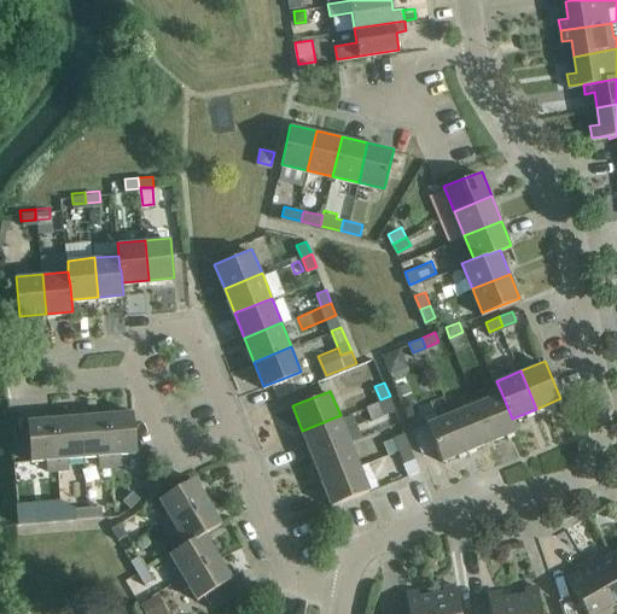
[(516,430),(512,419),(501,392),(476,402),(492,439),(516,430)]
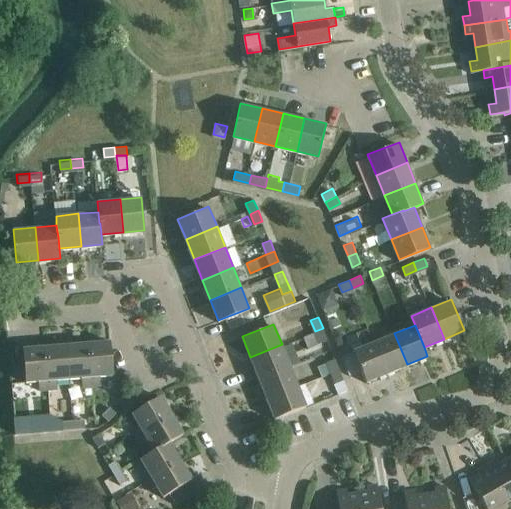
[(323,328),(315,331),(319,342),(327,339),(323,328)]
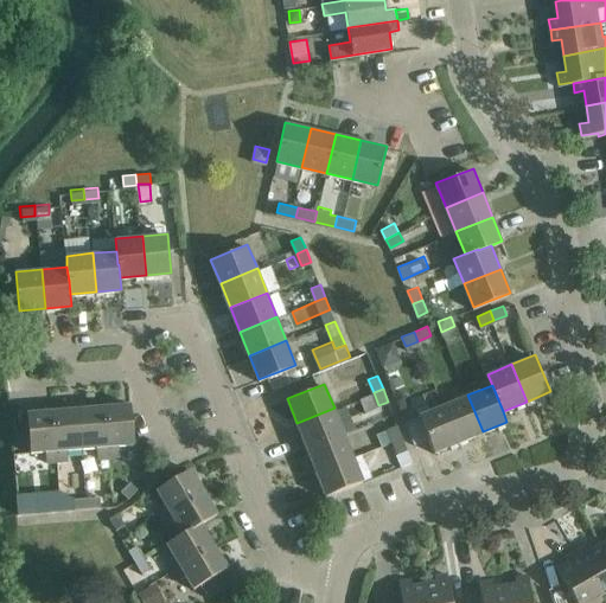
[(483,431),(467,395),(444,404),(459,441),(483,431)]
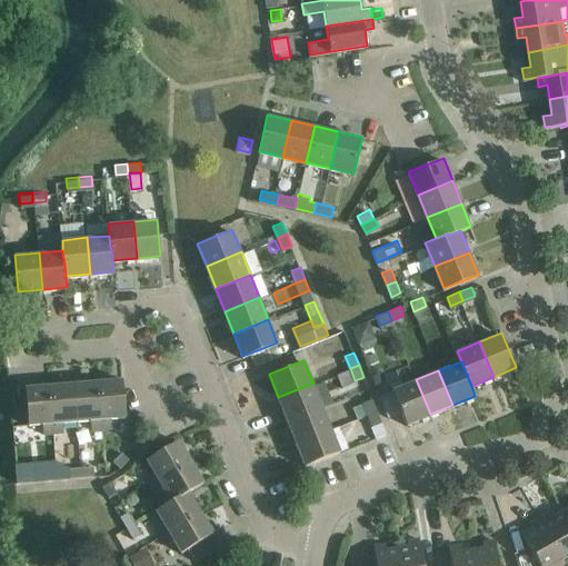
[(116,373),(98,375),(102,427),(112,426),(111,416),(127,415),(122,378),(116,379),(116,373)]
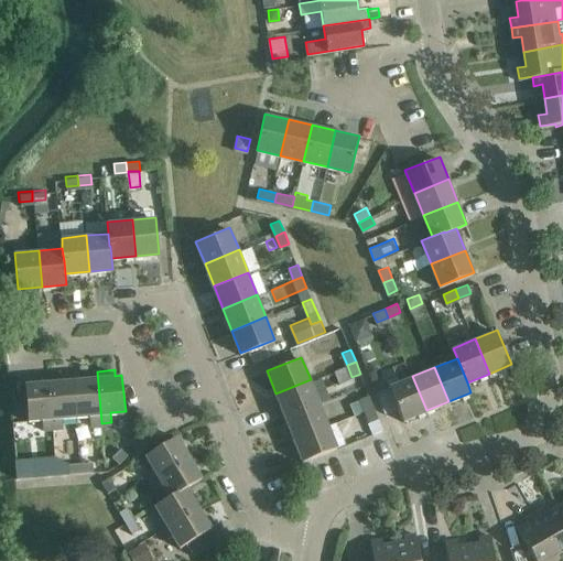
[(101,423),(97,371),(79,373),(79,378),(73,379),(76,414),(89,413),(90,423),(101,423)]
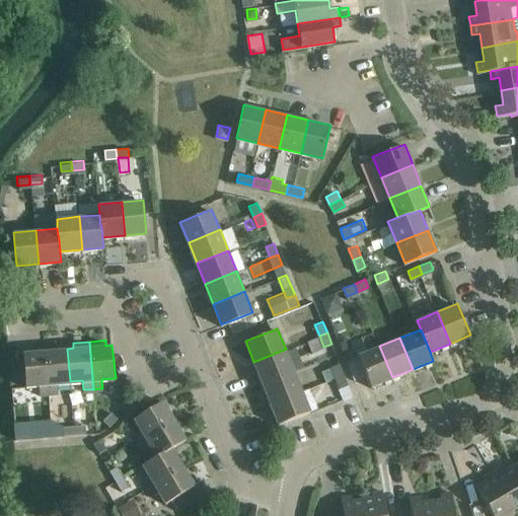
[(348,361),(349,364),(356,382),(368,377),(371,386),(392,377),(379,346),(377,347),(368,351),(365,345),(356,349),(359,356),(352,359),(348,361)]
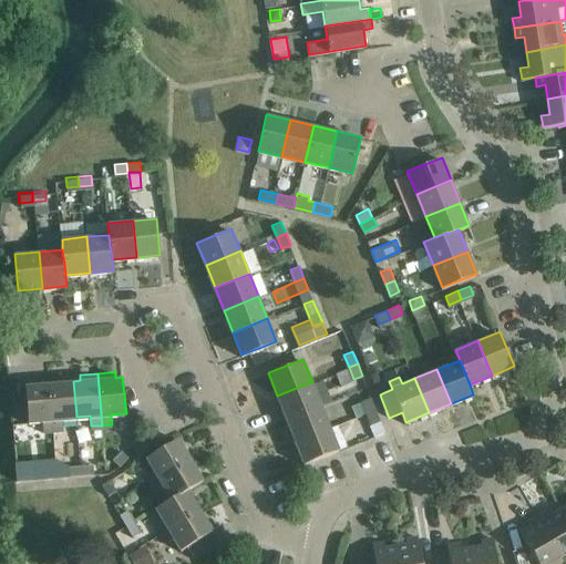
[(63,418),(76,417),(73,381),(50,383),(53,429),(63,428),(63,418)]
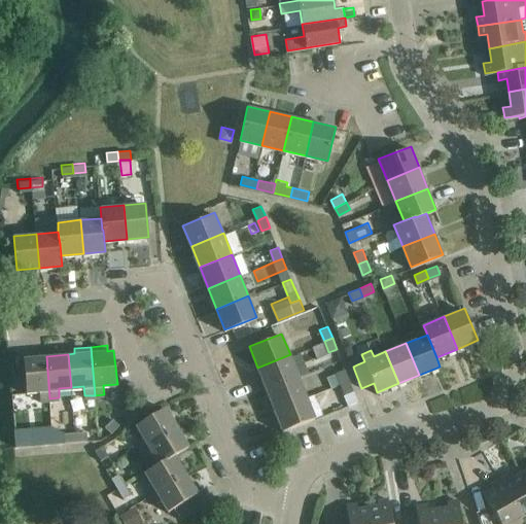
[(257,368),(267,388),(299,375),(290,354),(257,368)]
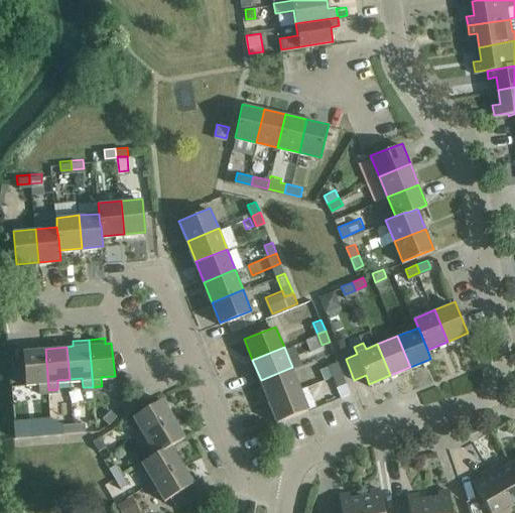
[(48,390),(45,349),(23,350),(25,383),(39,382),(39,391),(48,390)]
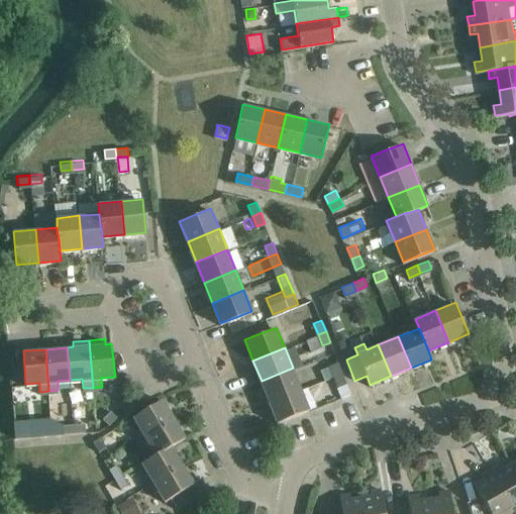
[(333,376),(342,372),(338,361),(329,365),(330,365),(319,369),(323,380),(333,376)]
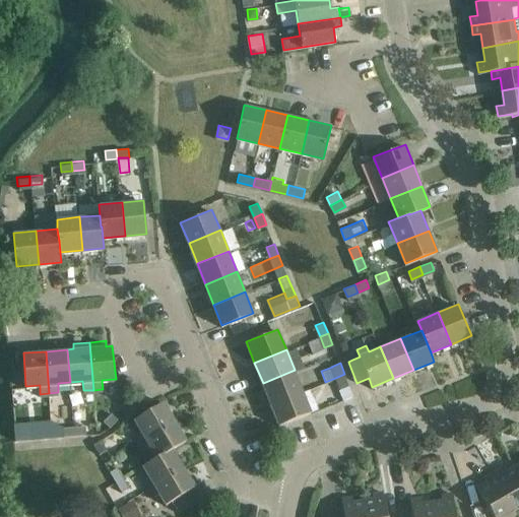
[(295,370),(263,383),(271,403),(303,391),(295,370)]
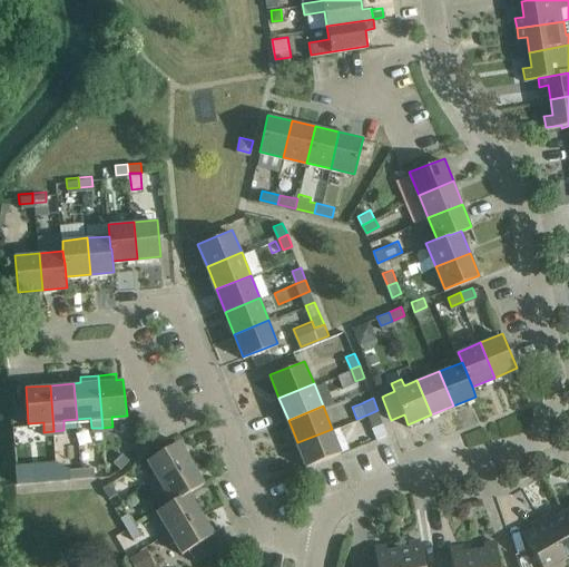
[(378,410),(368,414),(376,437),(386,432),(378,410)]
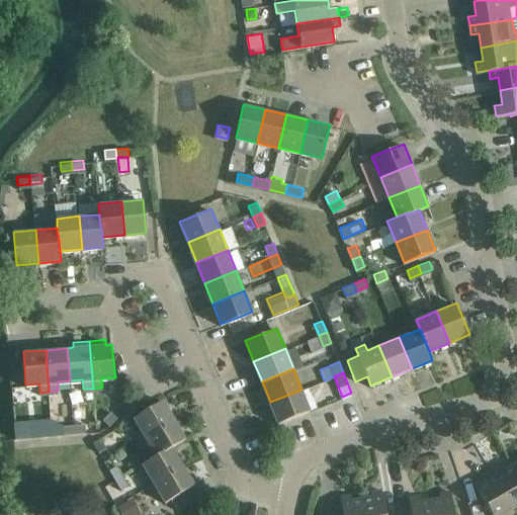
[(310,410),(302,390),(270,402),(278,423),(310,410)]
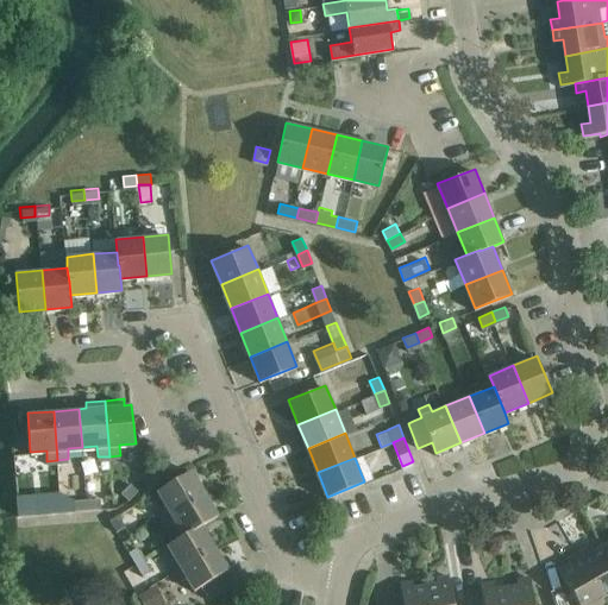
[(156,508),(162,517),(205,492),(192,470),(157,490),(165,503),(156,508)]
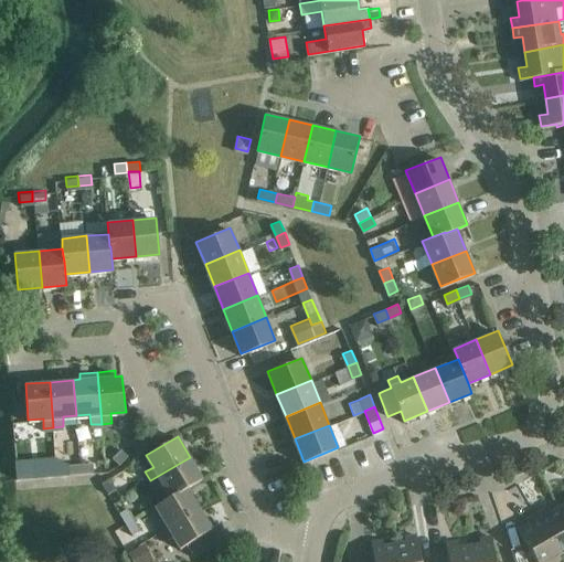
[(123,447),(113,456),(118,463),(128,454),(123,447)]
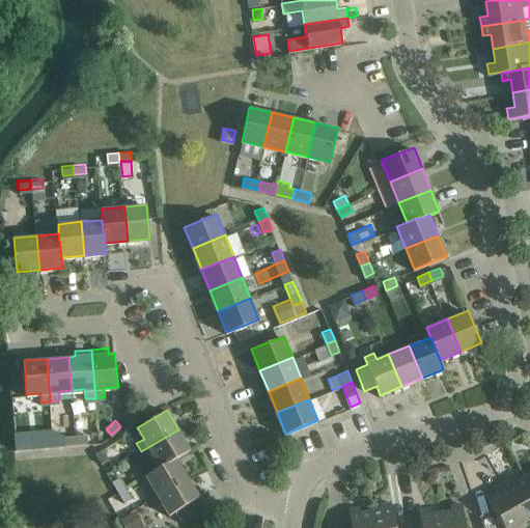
[(43,447),(54,446),(53,438),(53,428),(40,429),(43,447)]
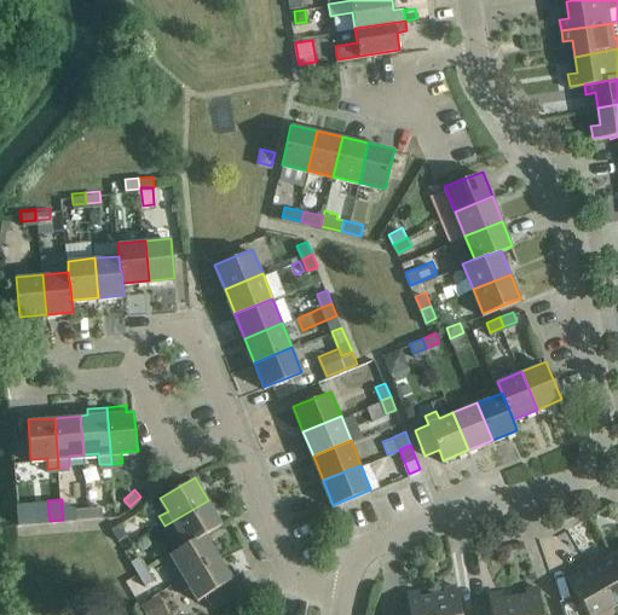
[(221,523),(208,500),(165,526),(171,535),(178,531),(185,543),(186,544),(204,532),(206,533),(221,523)]
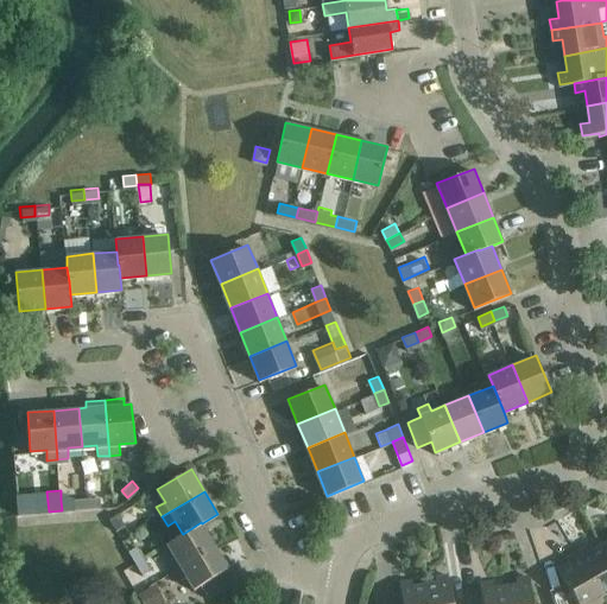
[(86,498),(87,508),(100,507),(100,497),(86,498)]
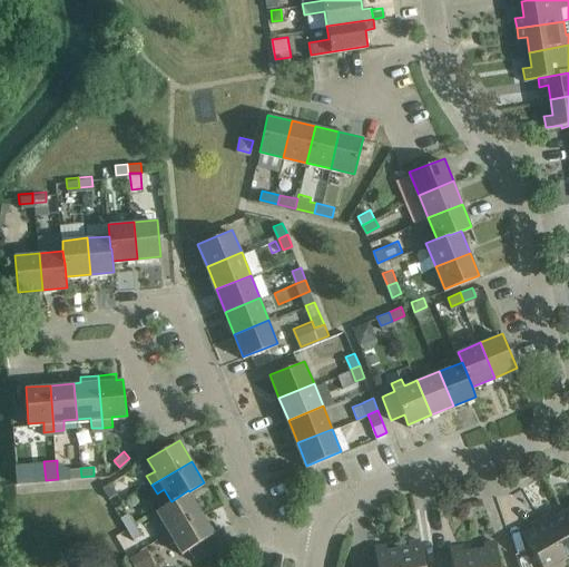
[(81,477),(80,468),(68,469),(57,470),(58,479),(81,477)]
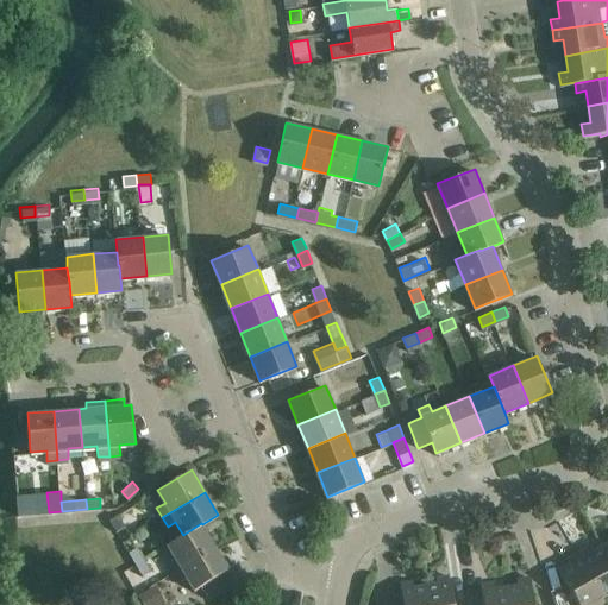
[(110,517),(117,529),(125,524),(118,512),(110,517)]
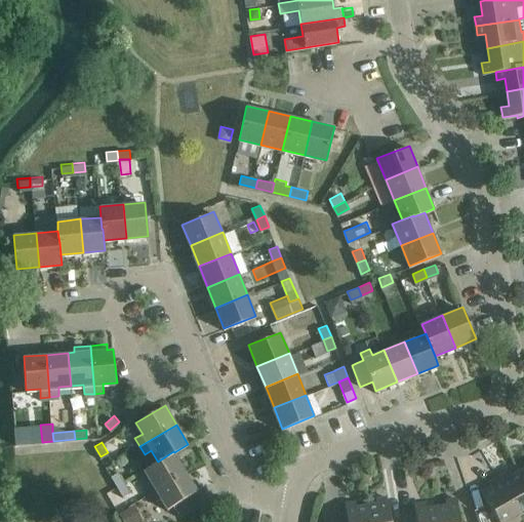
[(185,471),(174,452),(173,451),(158,462),(157,460),(144,469),(151,480),(143,484),(148,492),(185,471)]
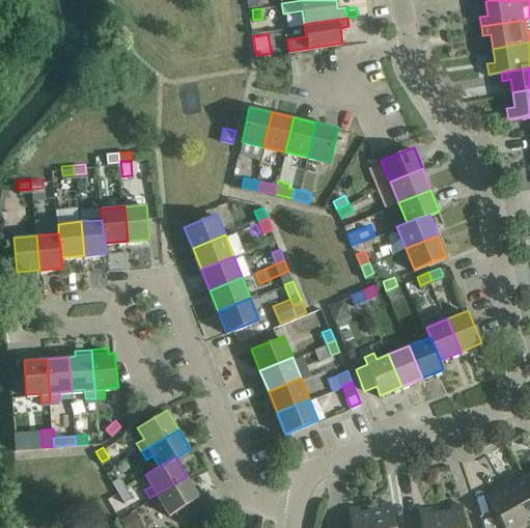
[(112,479),(118,490),(126,485),(119,475),(112,479)]
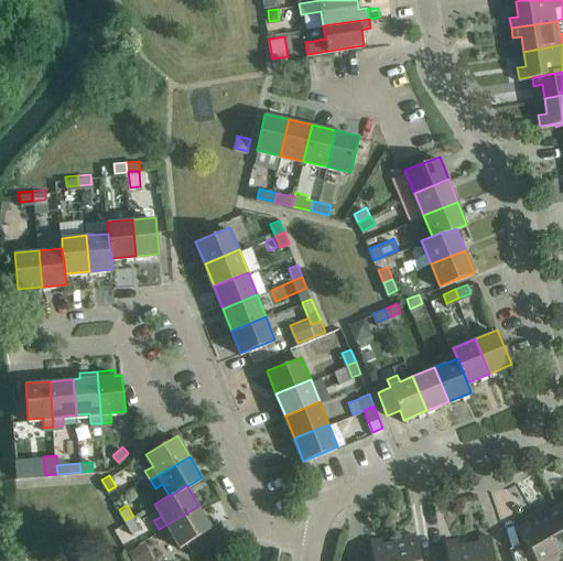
[(562,514),(558,505),(548,510),(544,505),(536,510),(558,549),(562,547),(562,514)]
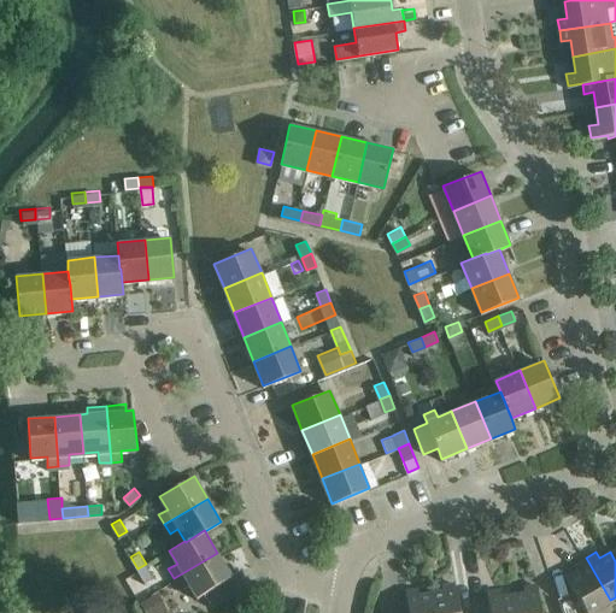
[(232,576),(217,553),(174,578),(180,589),(189,583),(197,596),(205,593),(212,605),(221,600),(213,587),(232,576)]
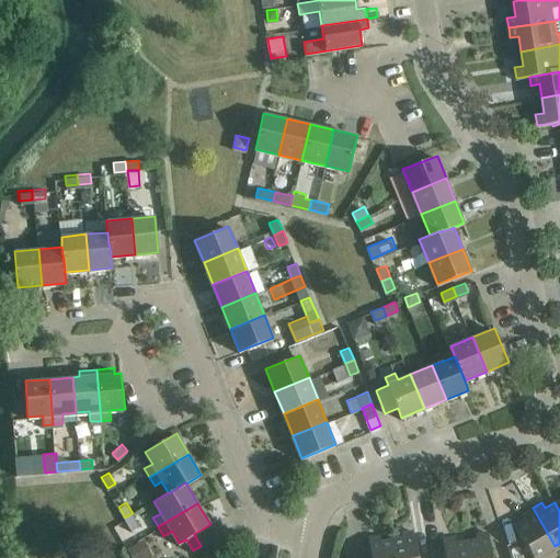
[(535,557),(555,546),(533,508),(522,514),(525,520),(515,525),(534,557),(535,557)]
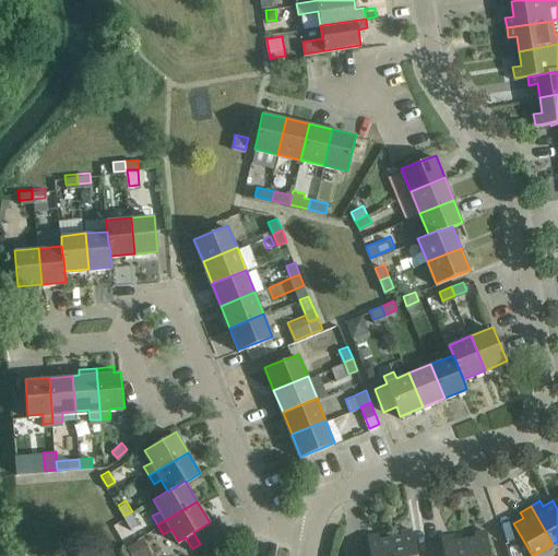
[(132,511),(125,516),(131,527),(139,522),(132,511)]
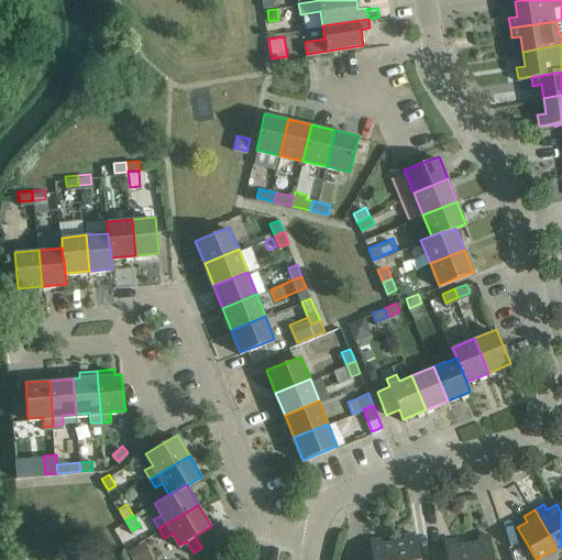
[(419,559),(418,552),(415,531),(404,533),(405,539),(393,541),(395,559),(419,559)]
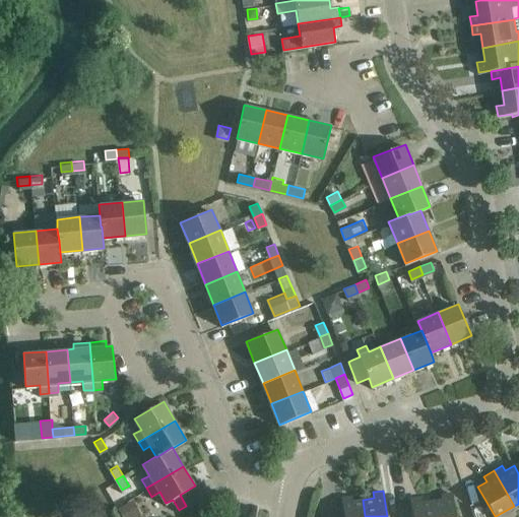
[(442,499),(431,501),(434,516),(456,516),(452,492),(442,493),(442,499)]
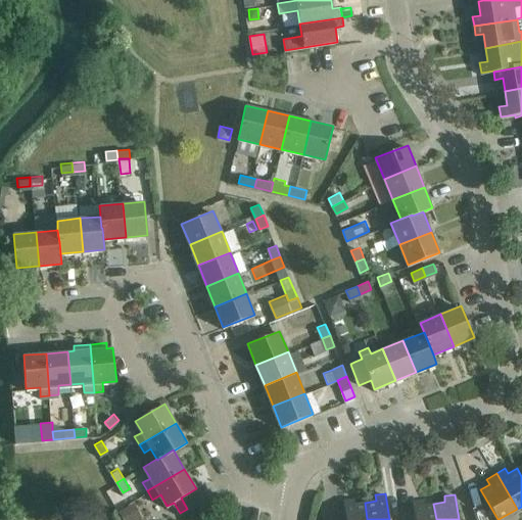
[(367,519),(365,503),(356,504),(354,498),(343,500),(346,519),(367,519)]
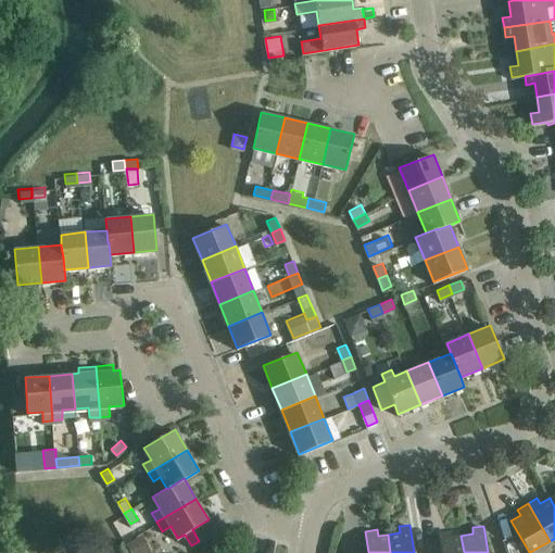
[(464,552),(461,536),(452,537),(451,531),(439,532),(441,544),(428,547),(428,552),(464,552)]
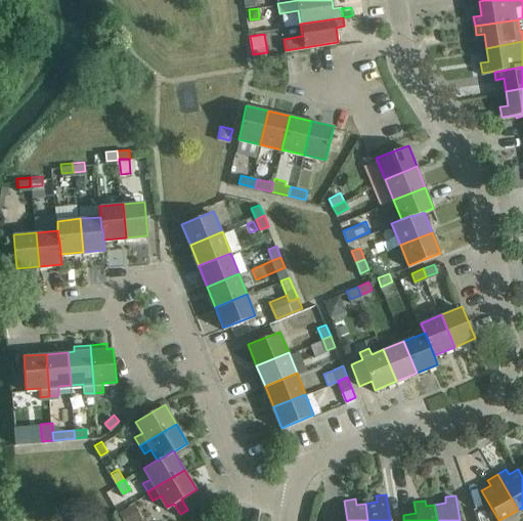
[(133,502),(119,511),(125,520),(137,520),(143,518),(133,502)]
